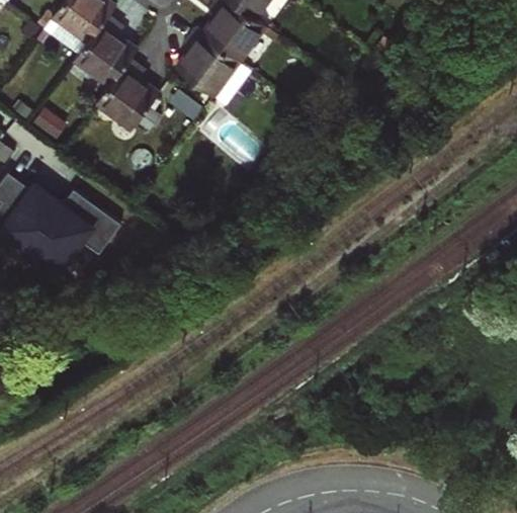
[(107,19),(114,9),(102,0),(66,0),(52,20),(88,46),(107,19)]
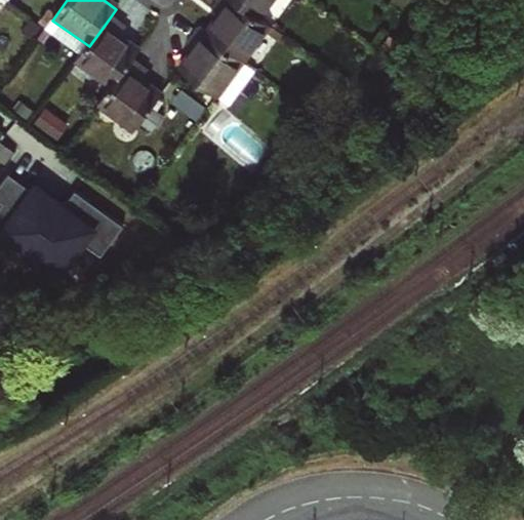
[(204,39),(242,66),(268,30),(258,23),(228,0),(222,0),(211,13),(218,18),(204,39)]
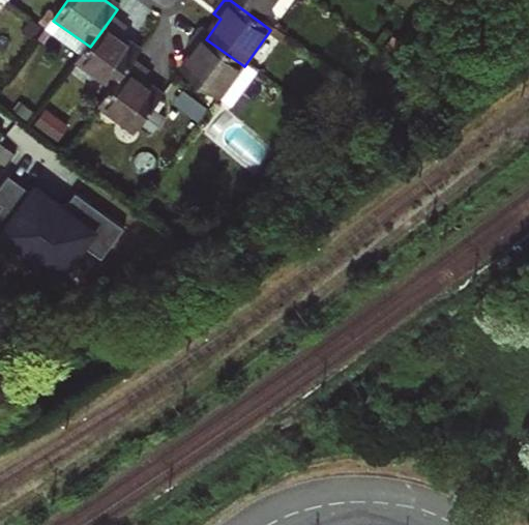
[(230,0),(261,23),(276,0),(230,0)]
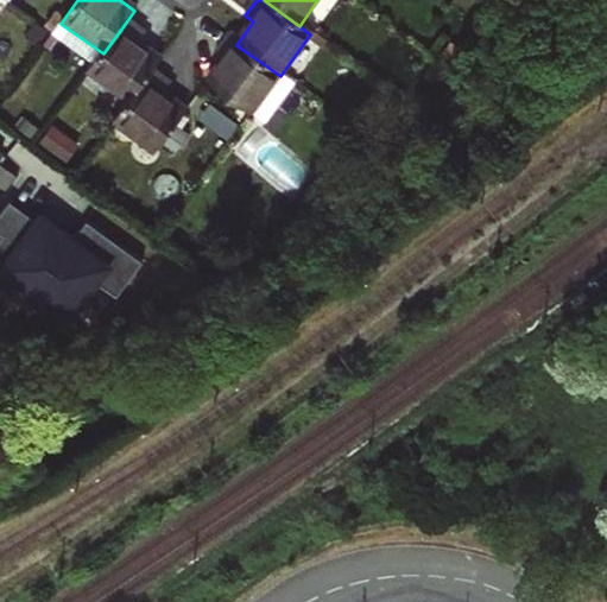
[(126,23),(103,54),(88,75),(127,103),(150,74),(159,59),(138,44),(144,36),(126,23)]
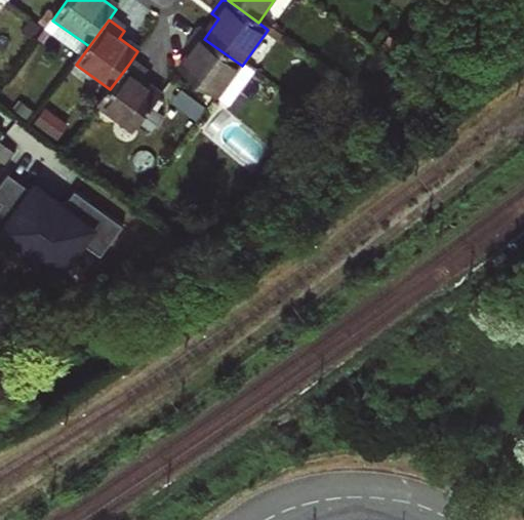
[(242,66),(204,39),(198,34),(186,50),(192,55),(178,75),(214,102),(242,66)]
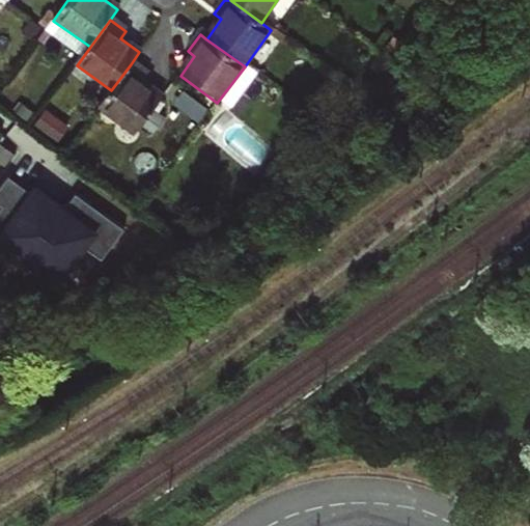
[(147,77),(131,64),(111,90),(98,110),(134,136),(162,99),(142,84),(147,77)]
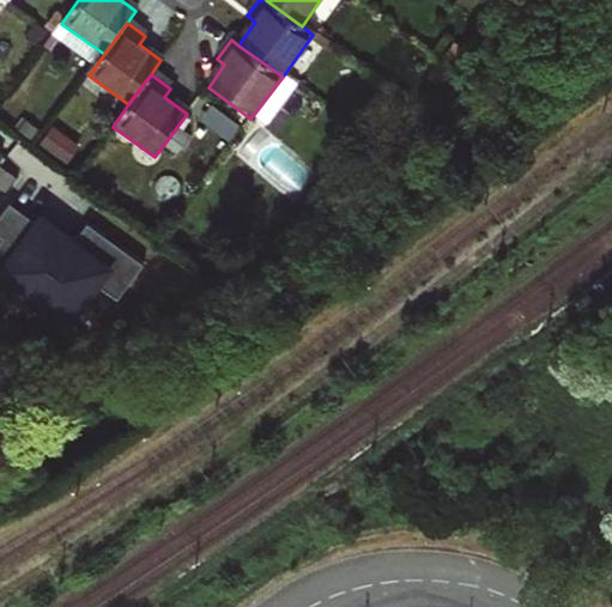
[(101,284),(123,299),(147,262),(89,224),(77,242),(13,200),(0,219),(0,234),(5,237),(0,243),(0,291),(16,302),(24,290),(74,323),(101,284)]
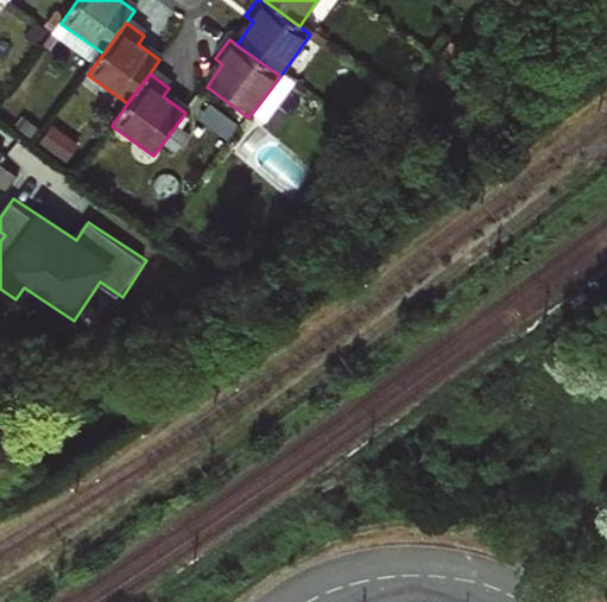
[(43,375),(6,336),(0,347),(0,371),(23,395),(43,375)]
